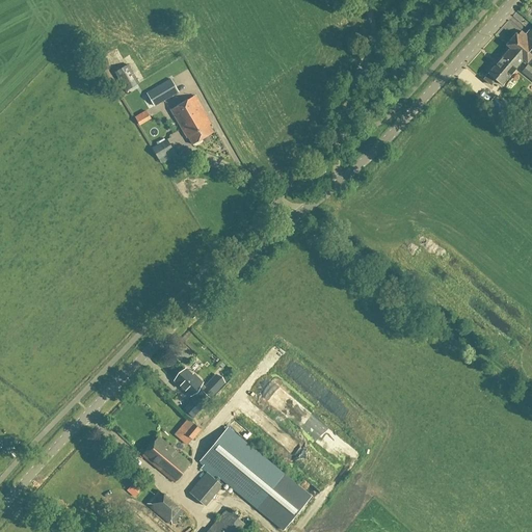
[(511,49),(524,60),(527,63),(531,57),(531,31),(531,30),(526,36),(521,31),(519,35),(517,34),(507,46),(511,49)]
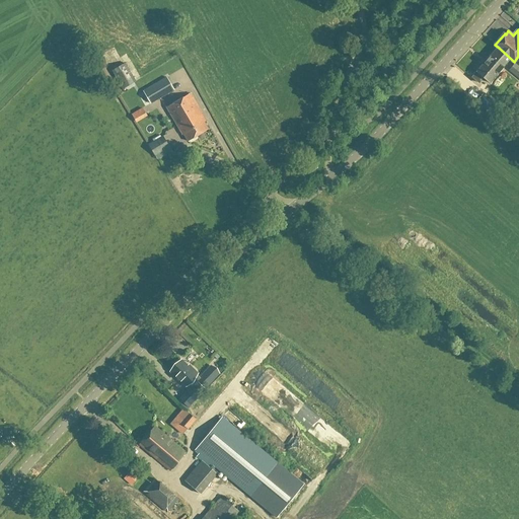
[(511,59),(499,48),(472,78),(478,83),(485,77),(491,83),(511,59)]
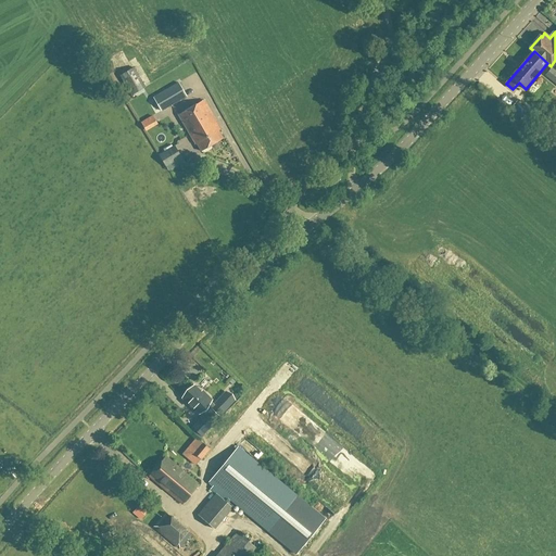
[(131,96),(146,88),(134,68),(121,76),(131,96)]
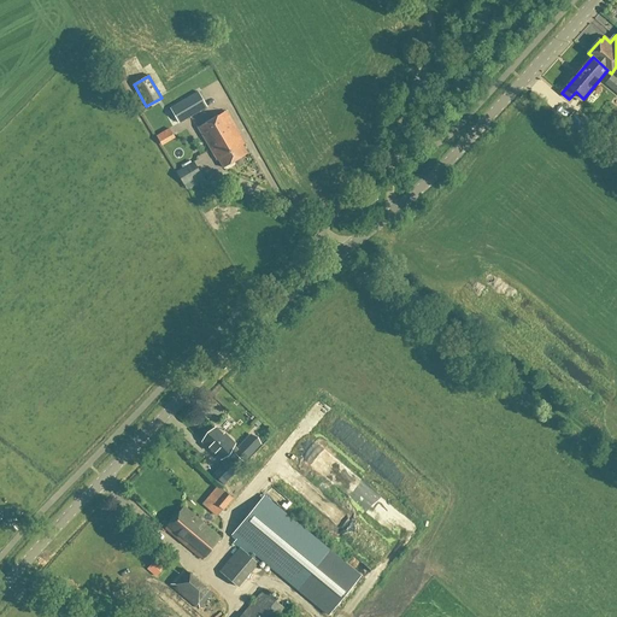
[(206,107),(199,94),(171,111),(180,123),(206,107)]
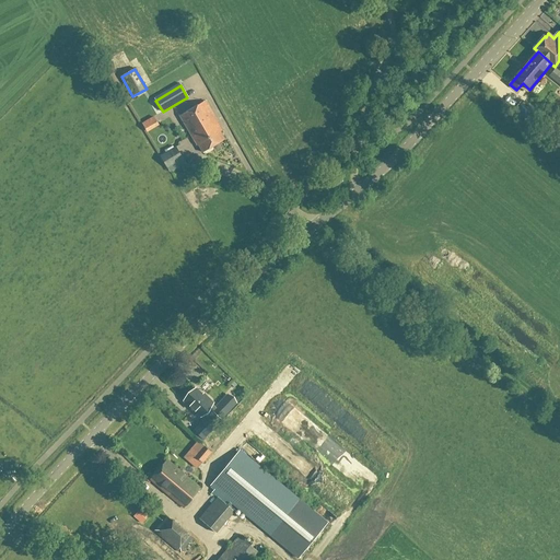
[(536,114),(521,101),(514,109),(529,123),(536,114)]
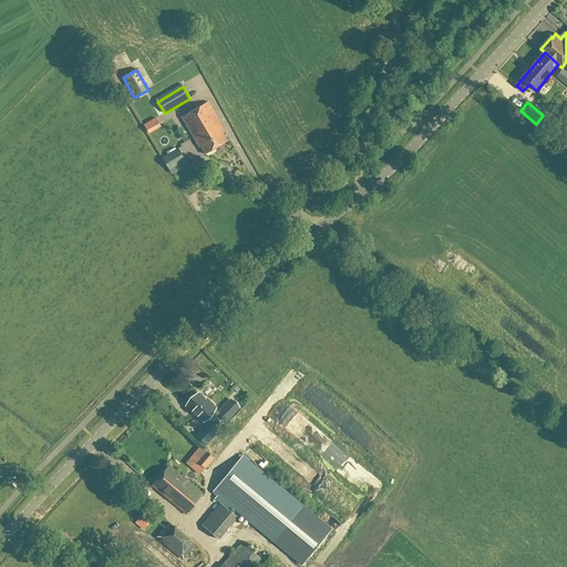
[(205,155),(216,148),(227,142),(223,134),(224,133),(206,103),(182,117),(198,147),(200,146),(205,155)]
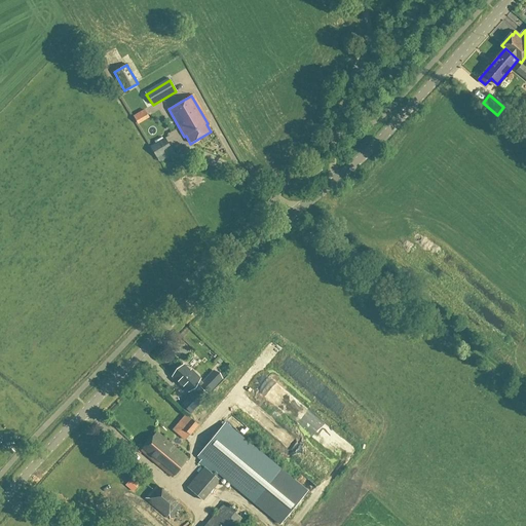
[(148,111),(136,116),(139,124),(151,119),(148,111)]
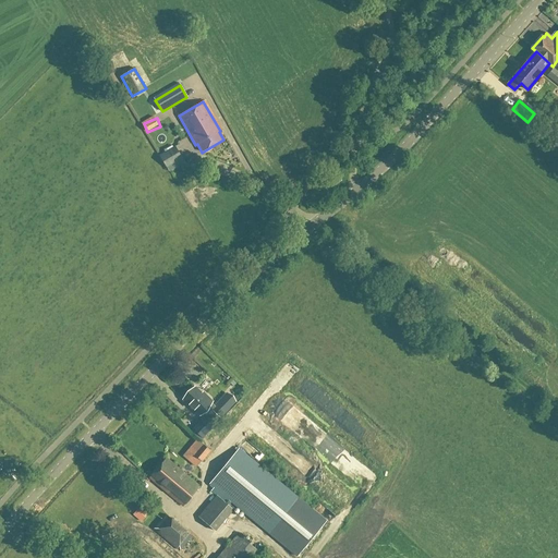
[(176,147),(159,156),(167,168),(182,159),(176,147)]
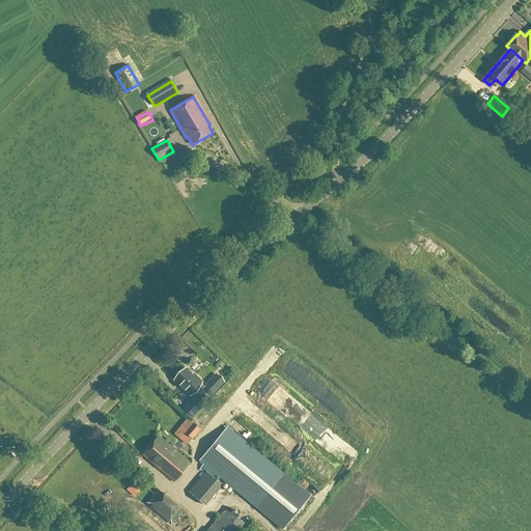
[(316,178),(325,171),(318,165),(310,172),(316,178)]
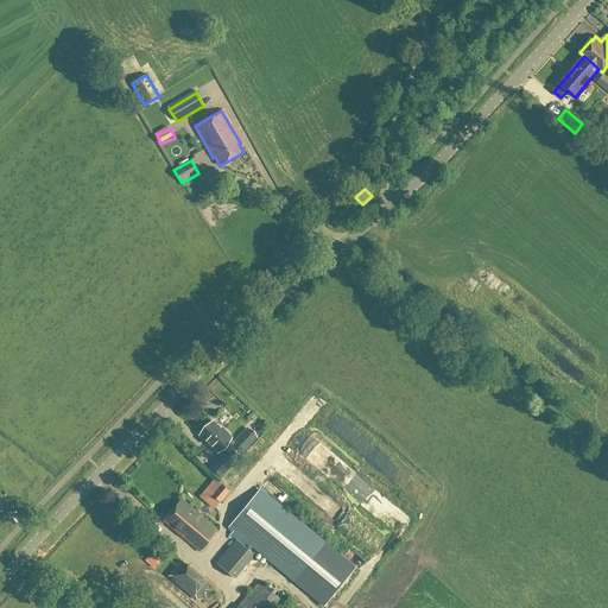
[(213,422),(200,436),(217,453),(223,447),(233,456),(236,453),(240,456),(251,444),(241,436),(234,444),(233,443),(229,439),(232,438),(225,432),(225,434),(213,422)]
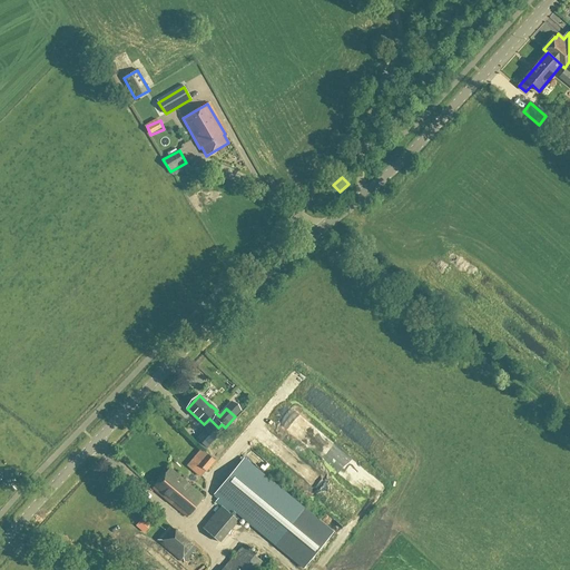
[(218,436),(208,426),(197,438),(208,448),(218,436)]
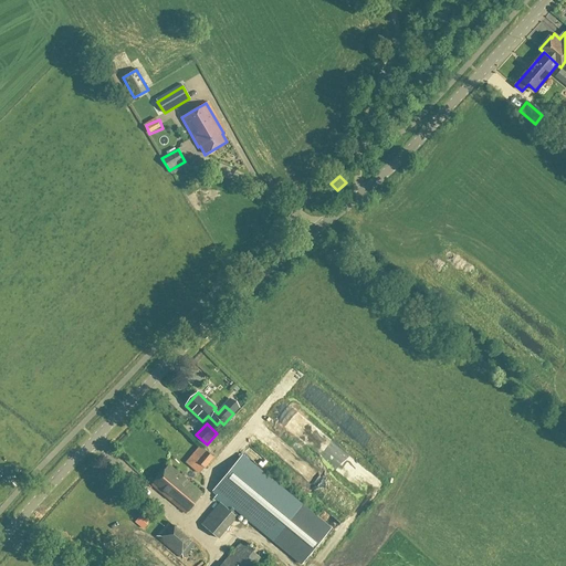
[(212,458),(205,451),(197,461),(205,468),(212,458)]
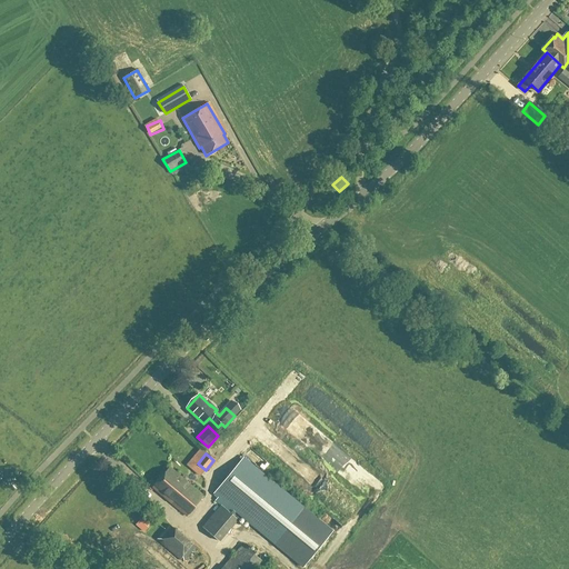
[(219,497),(215,501),(221,506),(232,515),(236,511),(271,540),(271,541),(303,568),(332,532),(300,506),(243,459),(215,493),(219,497)]
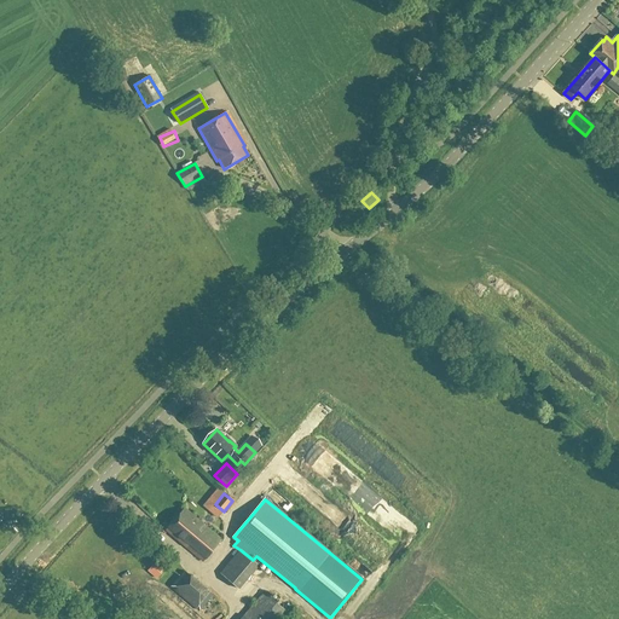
[(213,550),(221,539),(184,509),(166,531),(203,561),(213,550)]
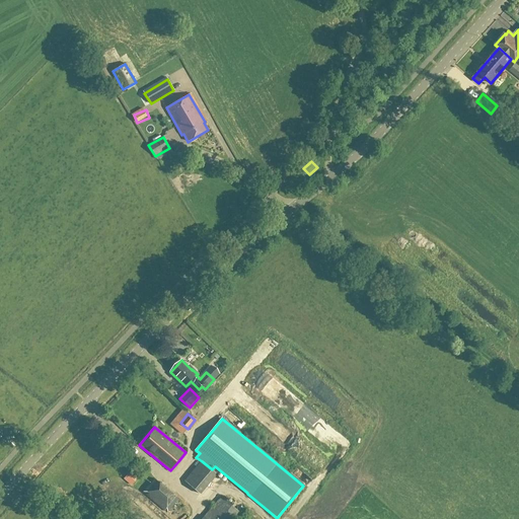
[(202,461),(186,480),(201,494),(217,473),(212,469),(202,461)]
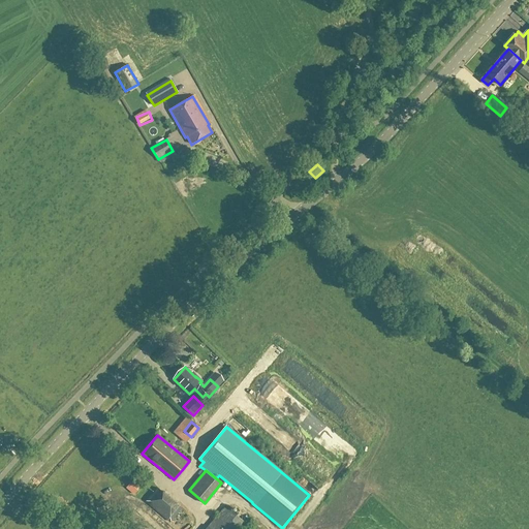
[(135,496),(143,489),(135,481),(128,488),(135,496)]
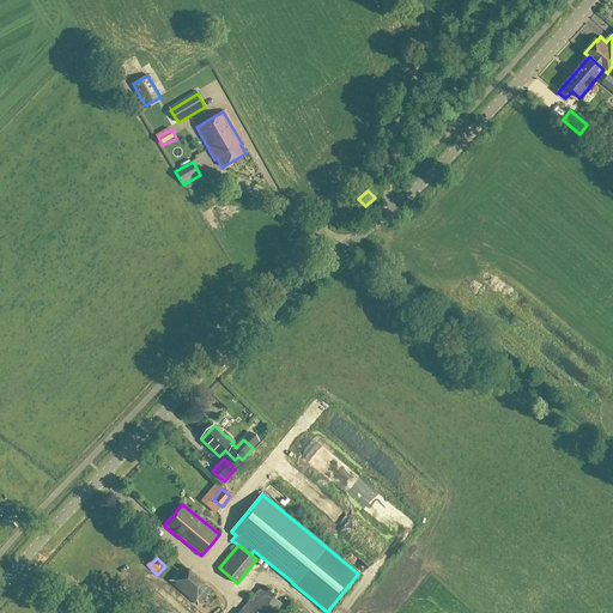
[(183,565),(170,582),(195,604),(208,587),(183,565)]
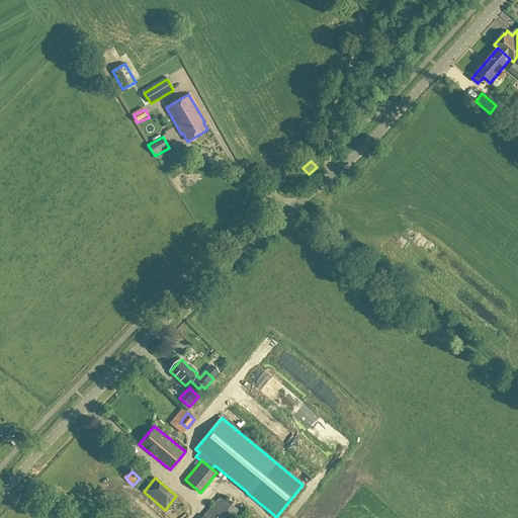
[(237,517),(242,513),(223,496),(202,517),(237,517)]
